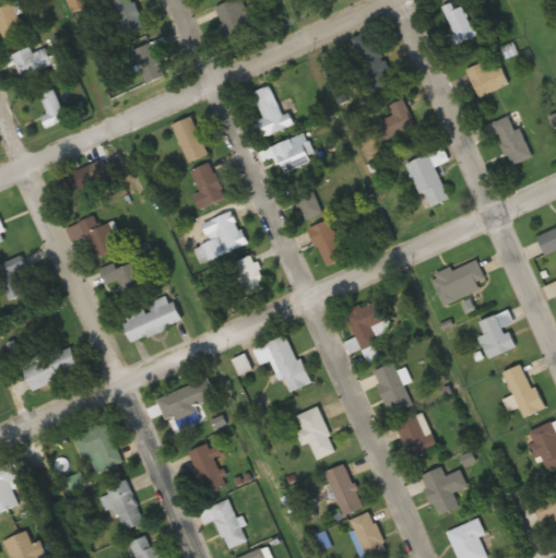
[(14,0),(0,0),(0,33),(14,33),(14,0)]
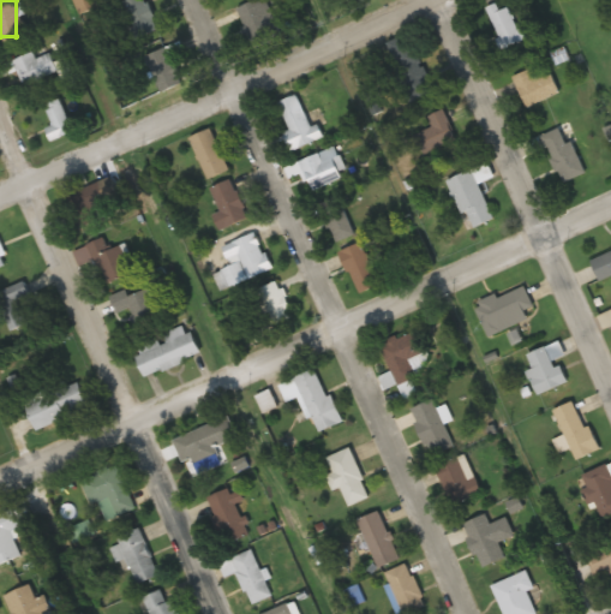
[(155,30),(144,0),(123,0),(120,1),(132,39),(155,30)]
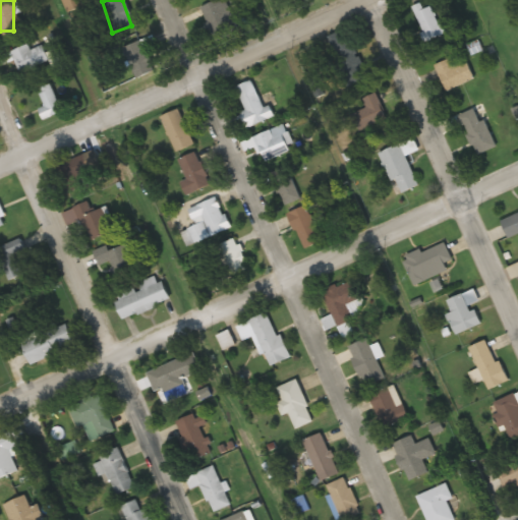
[(215,0),(198,6),(211,42),(236,32),(224,0),(215,0)]
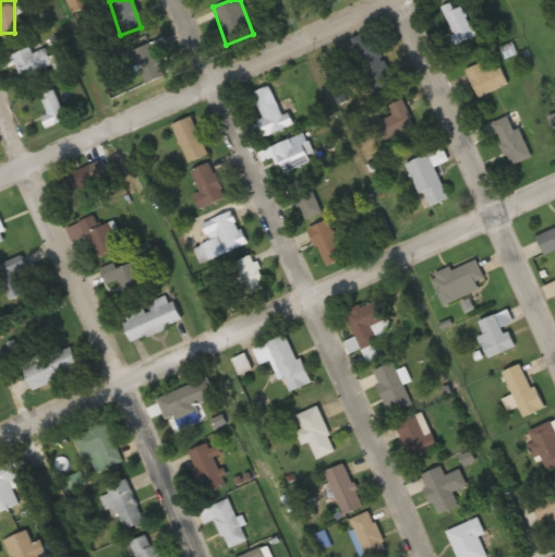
[(450,9),(449,4),(441,7),(451,44),(472,37),(463,5),(450,9)]
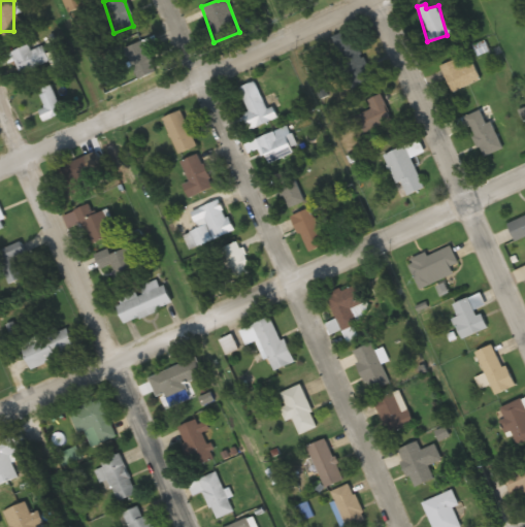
[(369,80),(351,29),(330,35),(349,87),(369,80)]
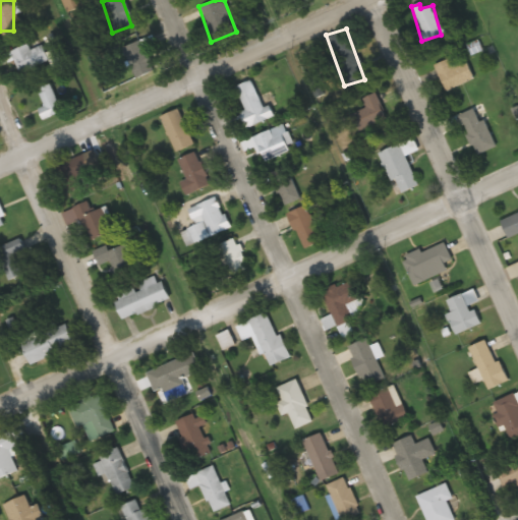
[(120,49),(133,79),(154,70),(139,40),(120,49)]
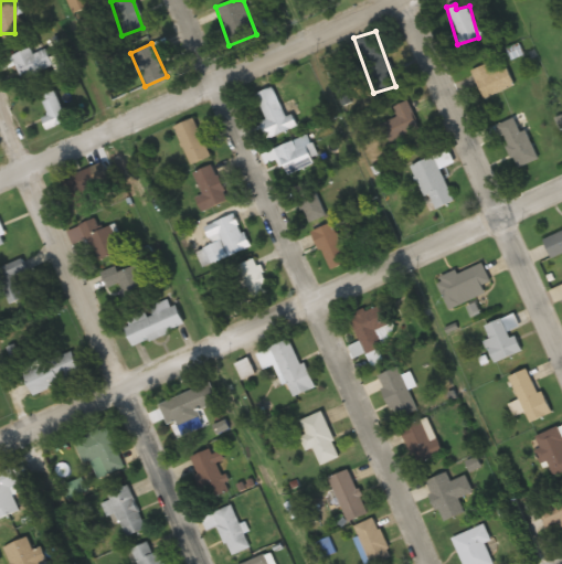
[(488,72),(486,65),(470,68),(478,96),(512,87),(507,67),(488,72)]
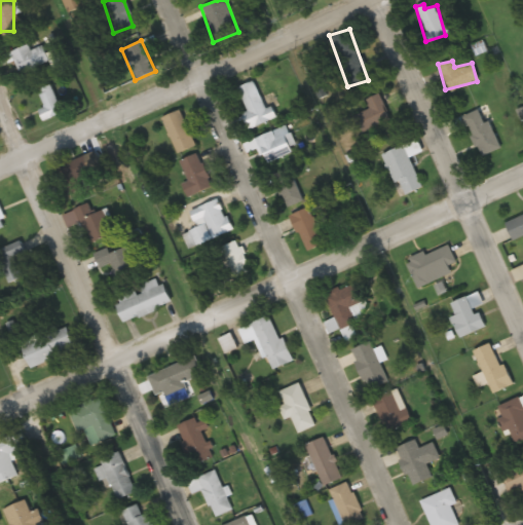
[(235,87),(246,112),(240,113),(248,129),(275,118),(270,106),(264,108),(253,80),(235,87)]
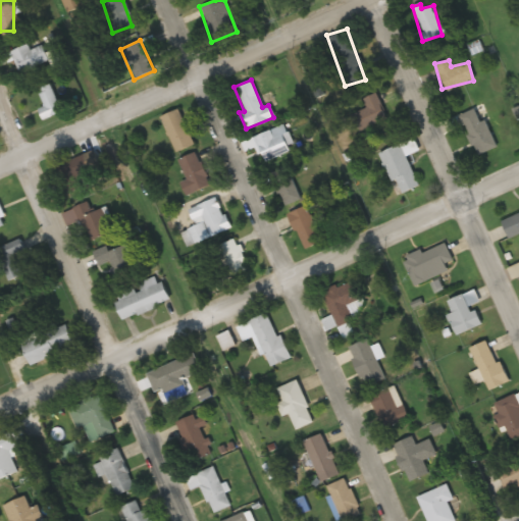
[(43,107),(38,108),(41,119),(59,113),(50,88),(38,92),(43,107)]
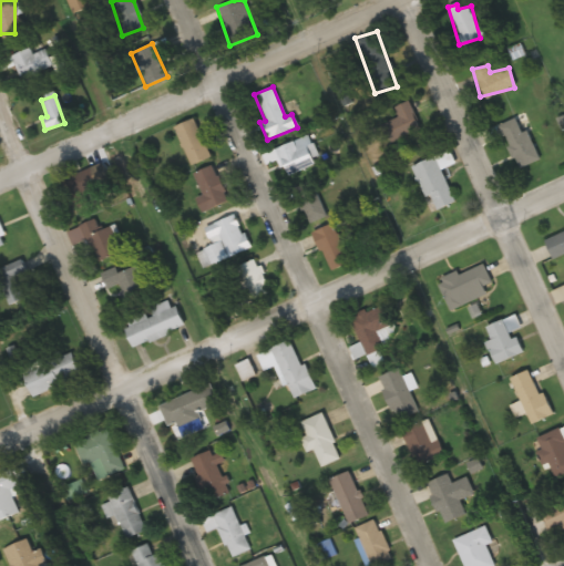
[(392,107),(396,117),(379,124),(387,143),(419,130),(408,101),(392,107)]
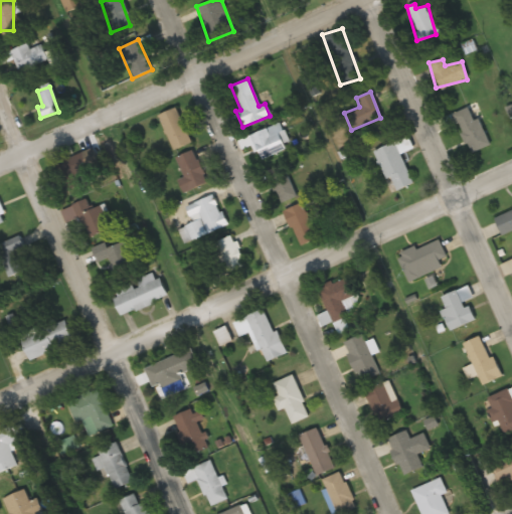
[(451,115),(467,152),(486,143),(470,106),(451,115)]
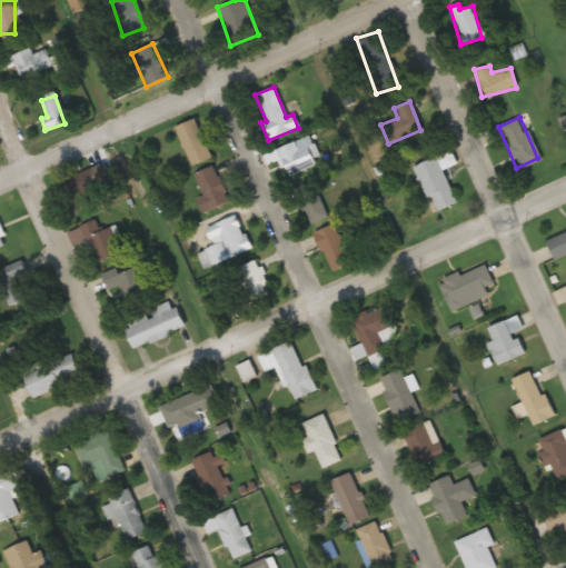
[(191,166),(211,157),(192,119),(174,128),(191,166)]
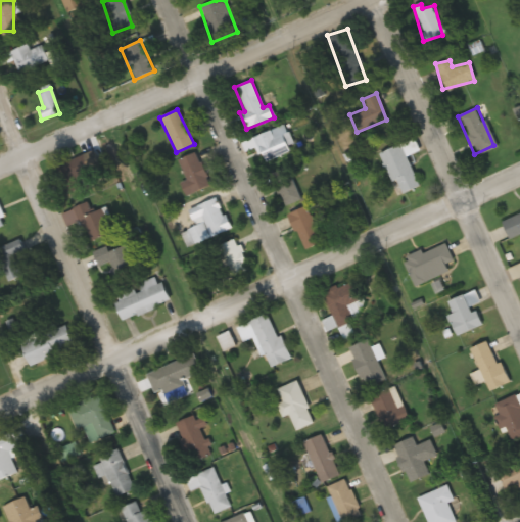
[(264,161),(290,151),(280,126),(253,137),(264,161)]
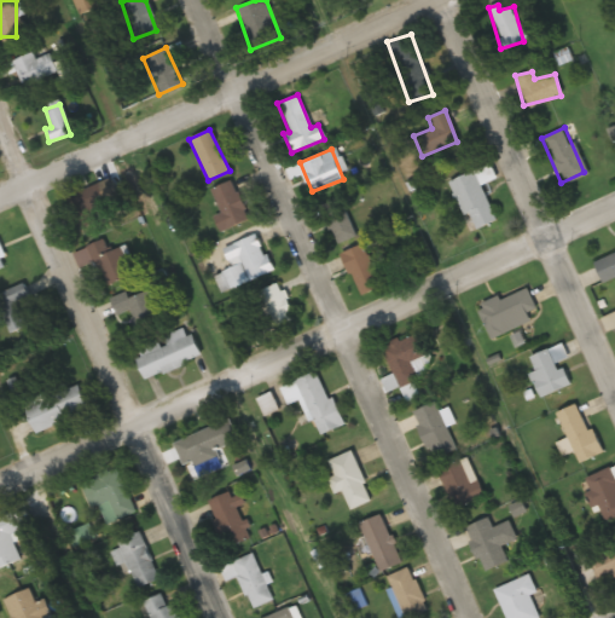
[(447,182),(465,231),(493,221),(480,185),(494,179),(489,165),(447,182)]
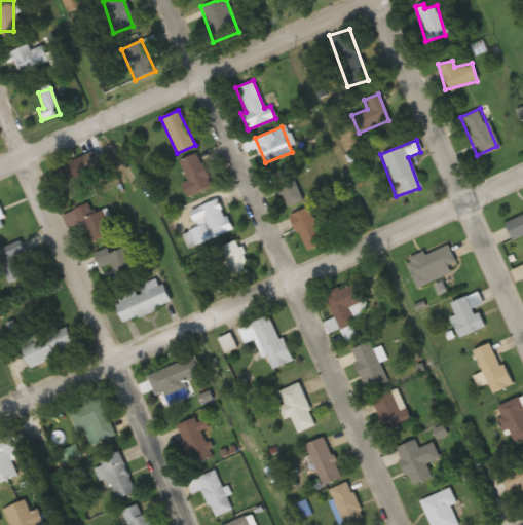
[(178,161),(187,181),(181,184),(186,197),(212,185),(196,152),(178,161)]
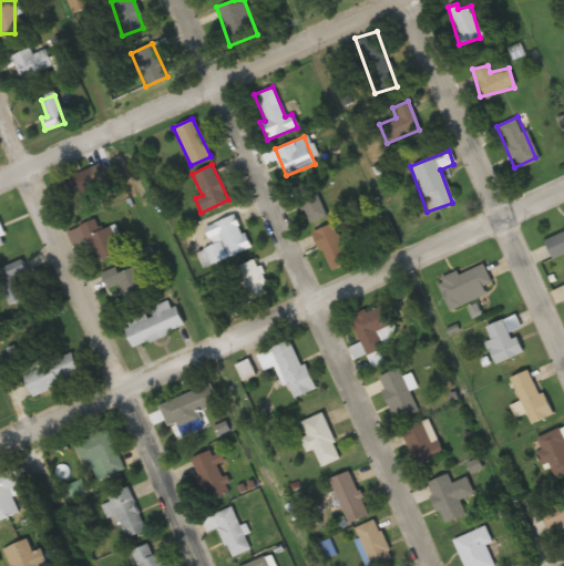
[(84,195),(109,186),(102,165),(59,179),(69,209),(88,203),(84,195)]
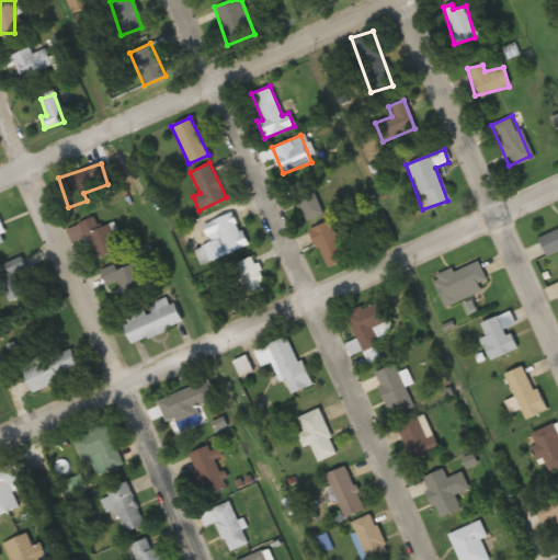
[(303,221),(321,214),(308,179),(289,186),(303,221)]
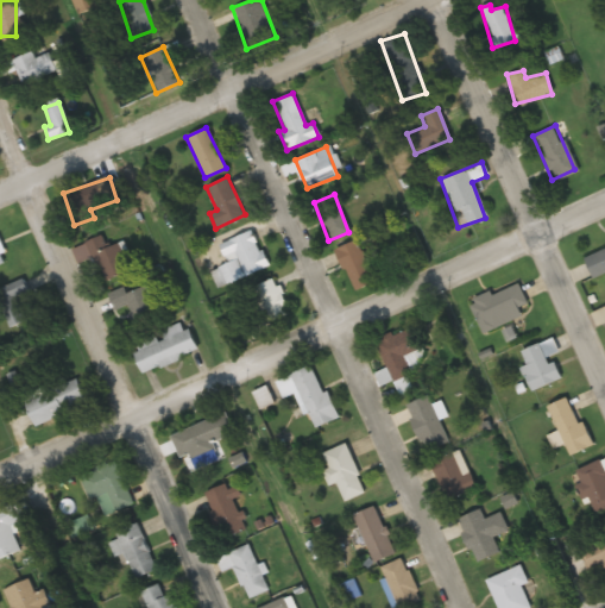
[(266,268),(253,231),(219,244),(226,265),(210,271),(215,286),(266,268)]
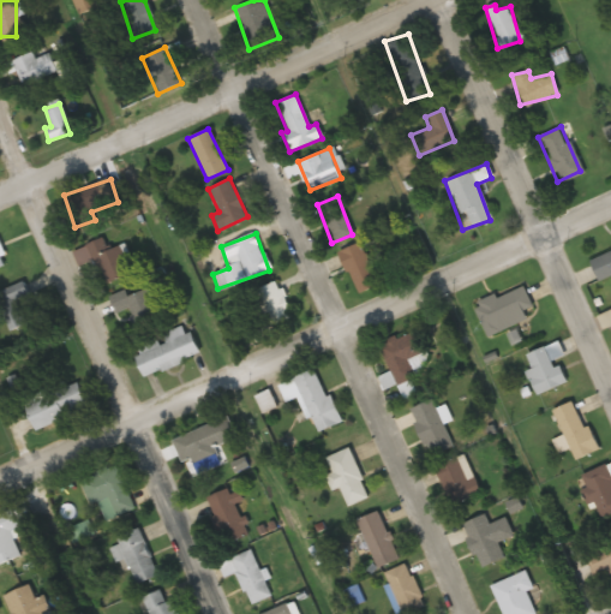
[(88,243),(100,286),(136,276),(127,244),(106,250),(103,238),(88,243)]
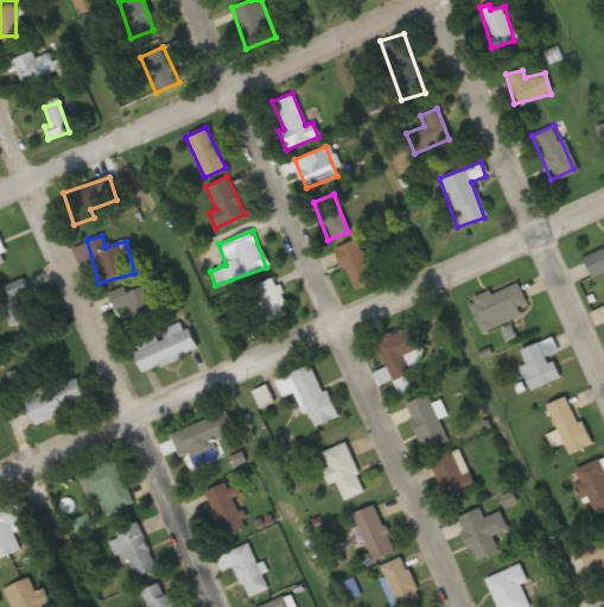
[(335,247),(349,290),(372,282),(357,240),(335,247)]
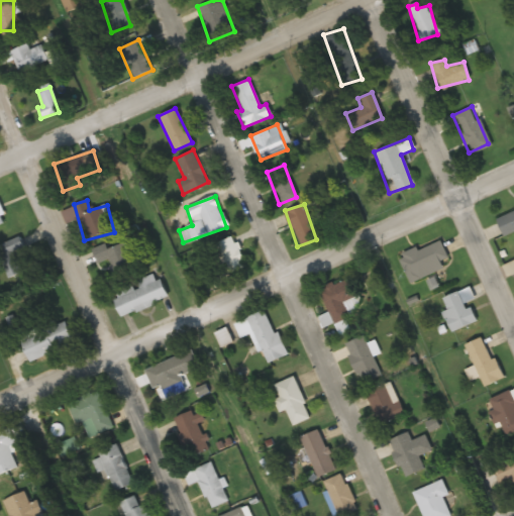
[(513,230),(513,208),(495,216),(503,235),(513,230)]
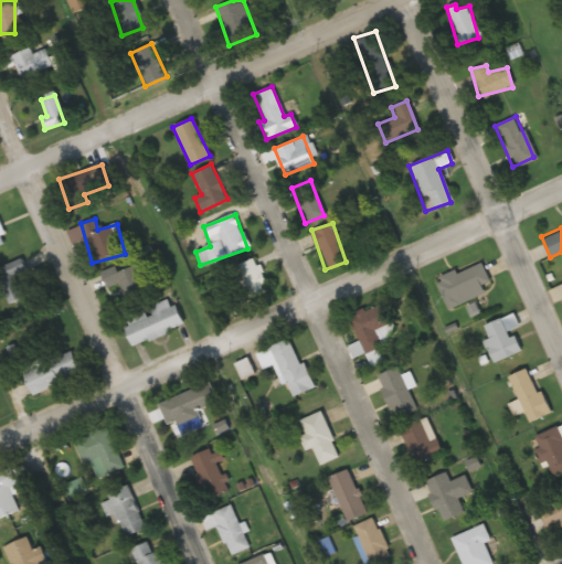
[(248,299),(269,288),(253,257),(232,268),(248,299)]
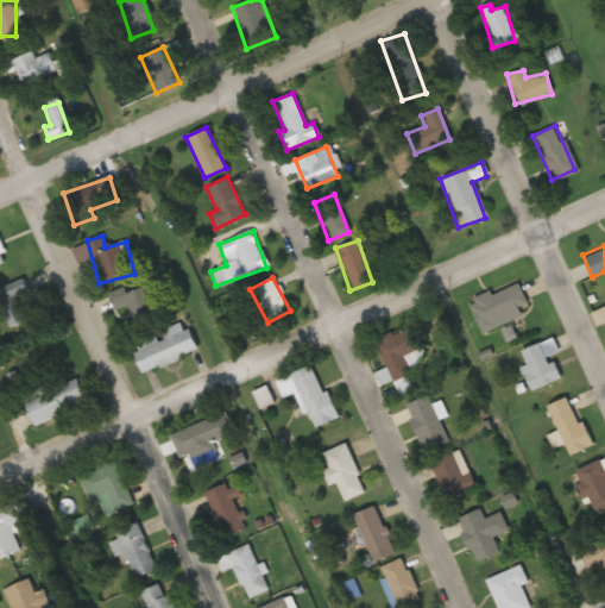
[(528,312),(516,282),(467,301),(479,332),(528,312)]
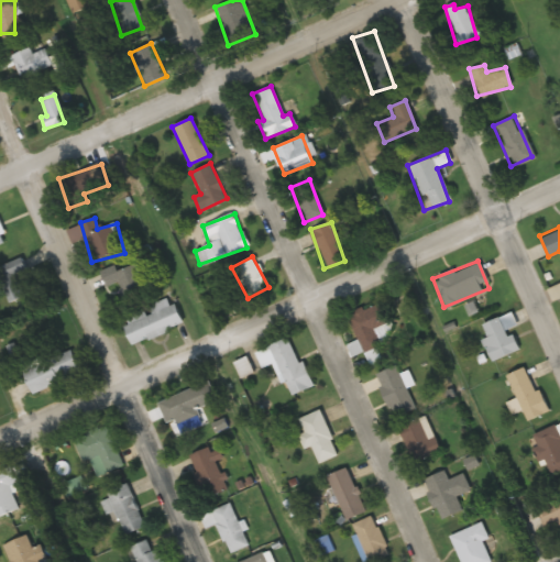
[(0,301),(17,301),(17,273),(22,273),(22,262),(0,262),(0,301)]
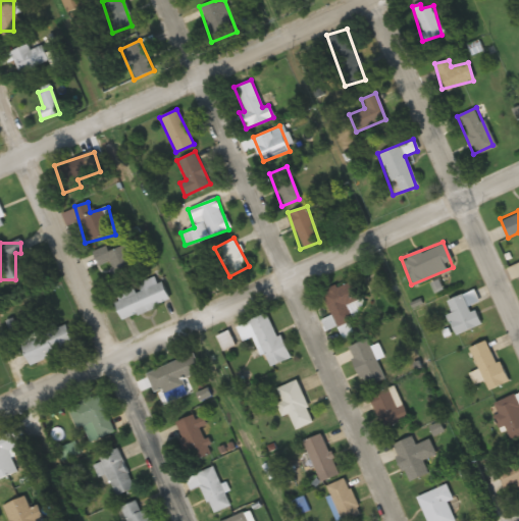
[(106,246),(91,252),(97,266),(108,262),(115,279),(140,269),(130,243),(108,252),(106,246)]
